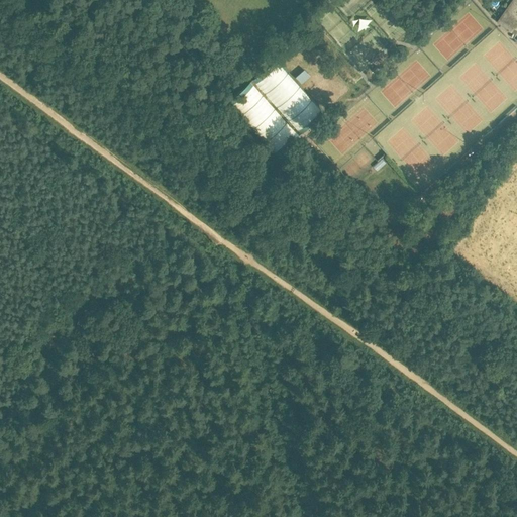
[(516,0),(513,0),(498,21),(511,29),(516,20),(516,12),(514,11),(516,7),(516,0)]
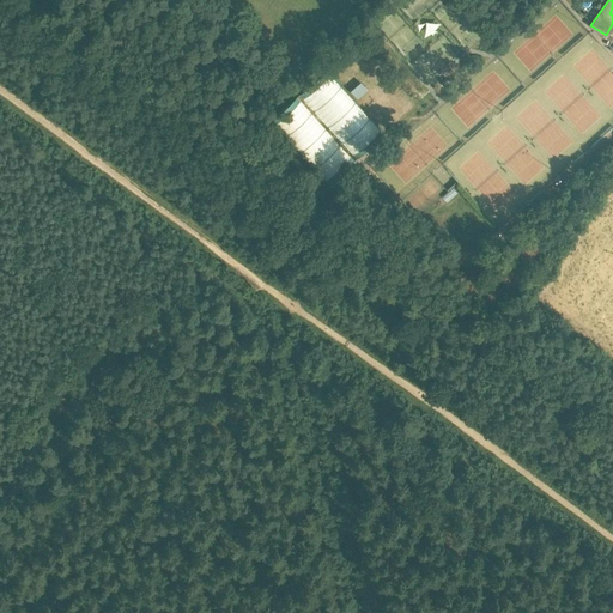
[(329,76),(271,126),(321,184),(380,133),(329,76)]
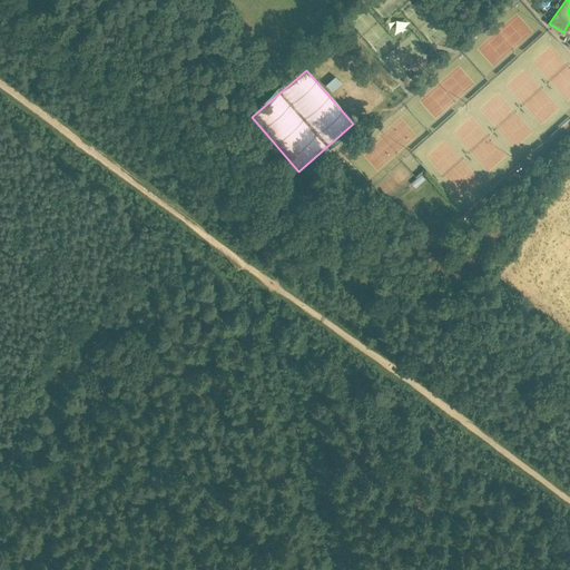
[(411,184),(415,188),(425,179),(421,175),(411,184)]
